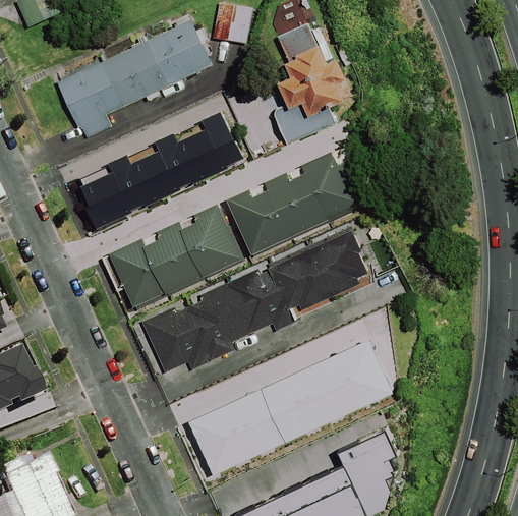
[(31,0),(16,7),(29,33),(61,18),(52,0),(31,0)]
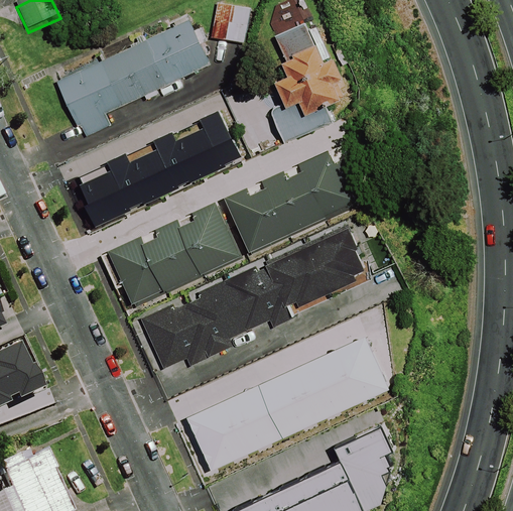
[(210,41),(242,47),(248,11),(216,6),(210,41)]
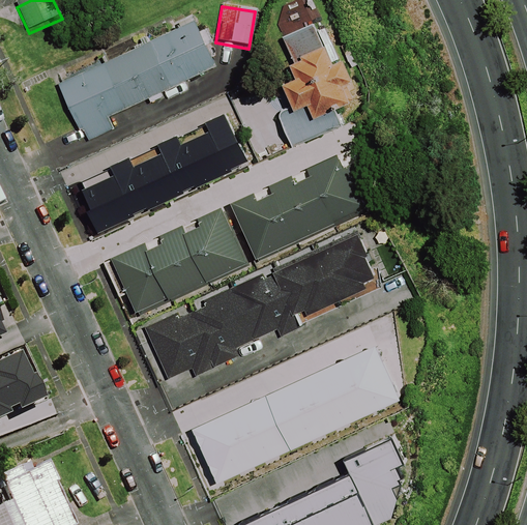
[(193,22),(56,86),(78,133),(80,132),(86,144),(112,132),(107,119),(215,68),(193,22)]
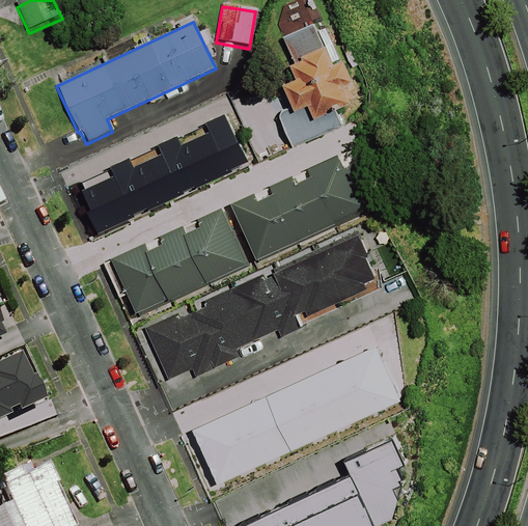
[(281,85),(294,111),(306,105),(312,118),(350,103),(342,86),(352,82),(342,60),(333,65),(324,46),(299,57),(301,60),(288,65),(295,79),(281,85)]
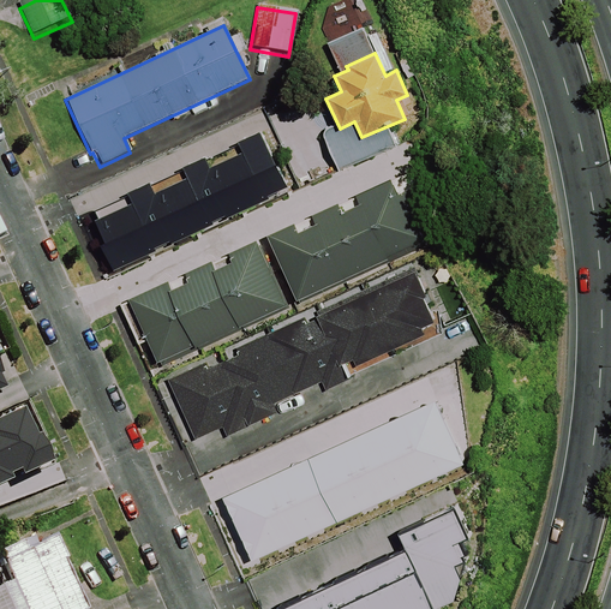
[(100,244),(113,272),(155,251),(154,249),(168,242),(169,245),(213,225),(211,222),(223,216),(225,220),(268,199),(265,197),(285,187),(259,131),(237,142),(241,153),(209,167),(204,157),(181,167),(186,178),(154,192),(149,181),(126,192),(131,203),(94,220),(105,242),(100,244)]
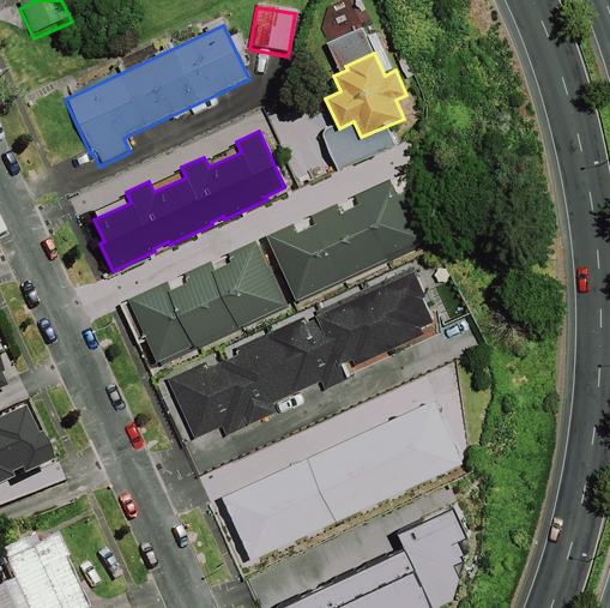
[(265,235),(295,301),(386,260),(385,258),(429,238),(406,188),(396,194),(388,180),(354,196),(357,203),(340,211),(337,203),(309,215),(313,223),(295,230),(293,223),(265,235)]
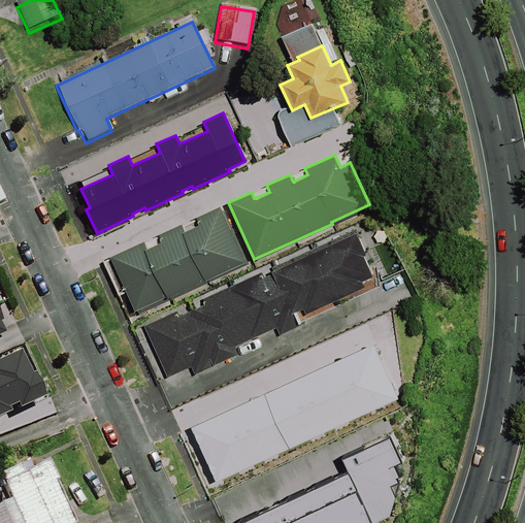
[(244,263),(223,215),(220,207),(196,218),(199,225),(184,232),(181,225),(158,235),(161,242),(145,249),(142,242),(109,257),(112,264),(133,312),(244,263)]
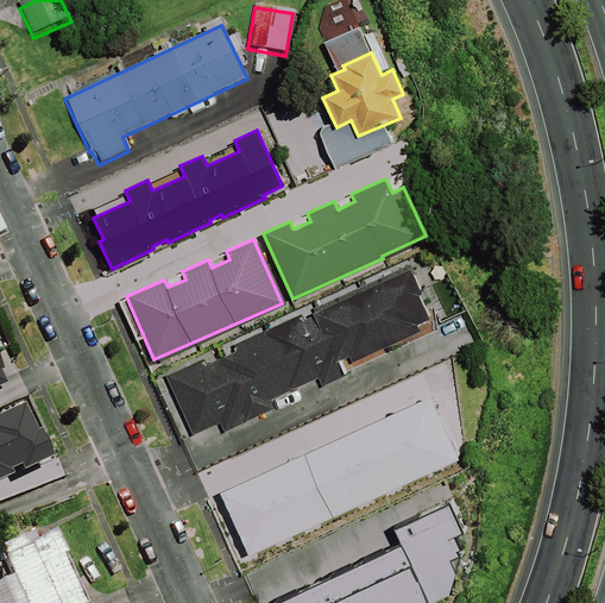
[(164,379),(190,439),(218,427),(222,435),(273,413),(269,404),(316,383),(320,390),(350,377),(347,372),(435,333),(418,296),(422,295),(410,269),(312,312),(315,319),(302,324),(298,318),(232,347),(234,353),(203,368),(201,363),(164,379)]
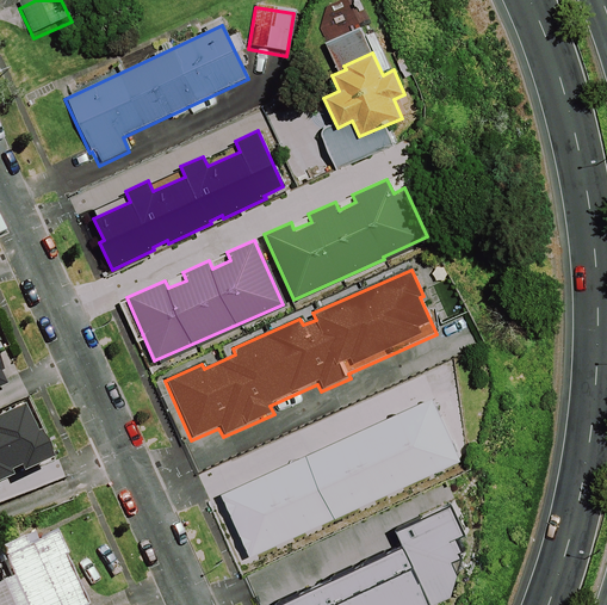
[(432,400),(221,495),(248,556),(459,461),(432,400)]
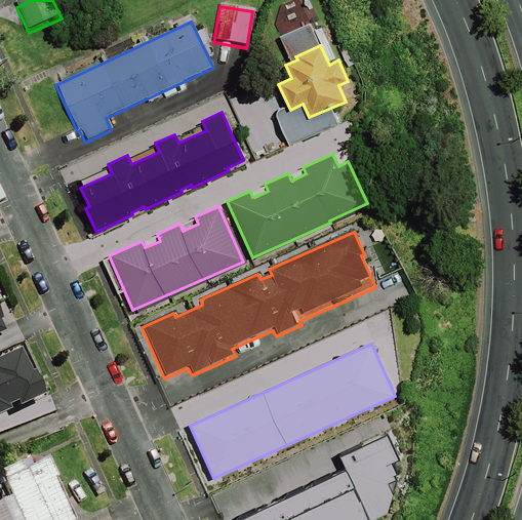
[(0,416),(0,411),(7,408),(10,412),(35,401),(25,376),(22,377),(11,356),(0,361),(0,416)]
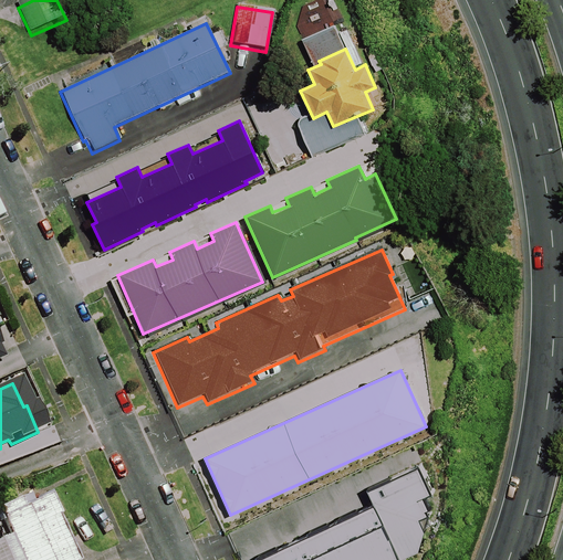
[(376,509),(266,559),(404,559),(418,552),(424,532),(417,520),(427,516),(420,499),(429,495),(417,471),(368,493),(376,509)]
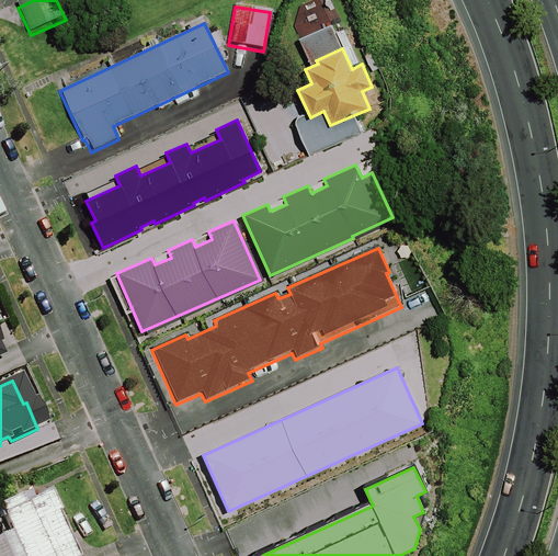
[(69,555),(43,497),(27,503),(23,496),(0,507),(0,523),(6,535),(0,537),(0,555),(69,555)]
